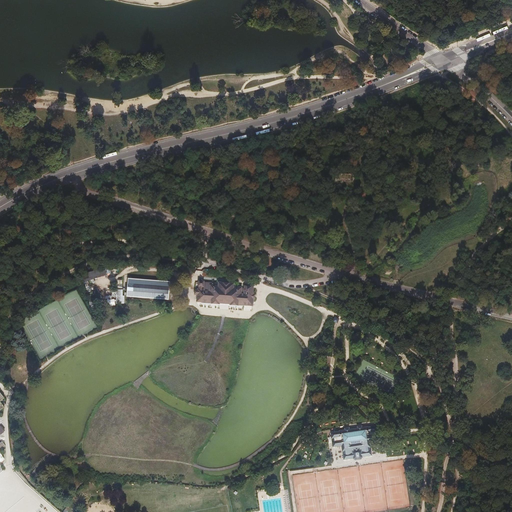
[(106,273),(104,268),(103,268),(97,269),(91,271),(92,277),(106,273)]
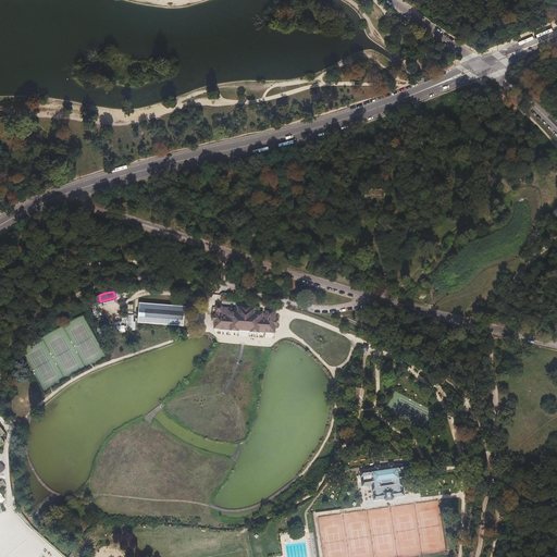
[(100,301),(99,295),(94,296),(88,299),(90,305),(100,301)]
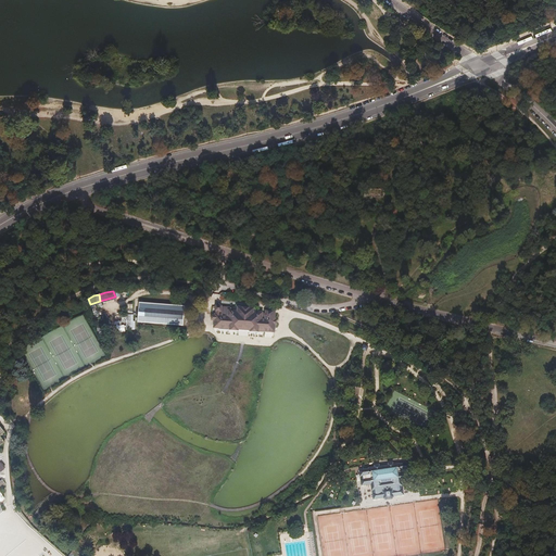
[(138,323),(182,326),(184,307),(139,303),(138,323)]
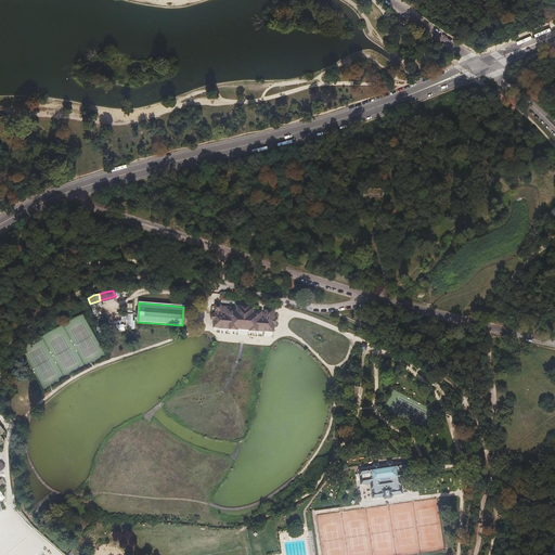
[(93,319),(99,318),(95,304),(89,306),(93,319)]
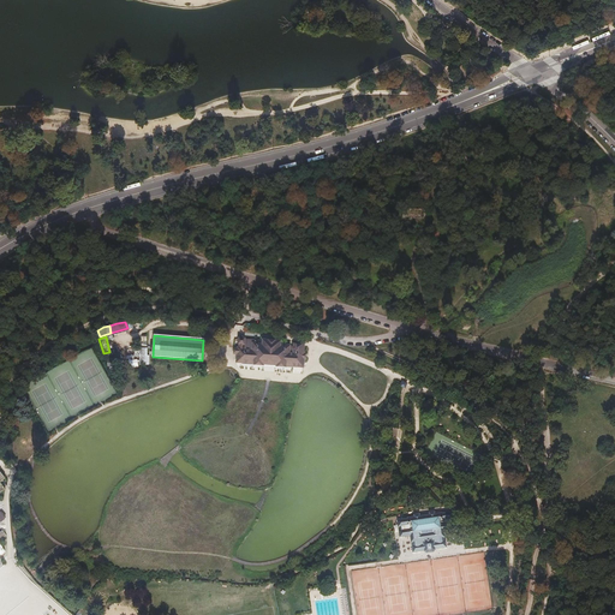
[(237,353),(237,356),(303,358),(305,358),(305,353),(303,353),(304,344),(293,344),(293,346),(288,346),(288,345),(279,344),(280,340),(262,339),(262,340),(244,340),(244,339),(239,338),(239,341),(240,342),(239,346),(238,346),(238,347),(234,347),(234,353),(237,353)]
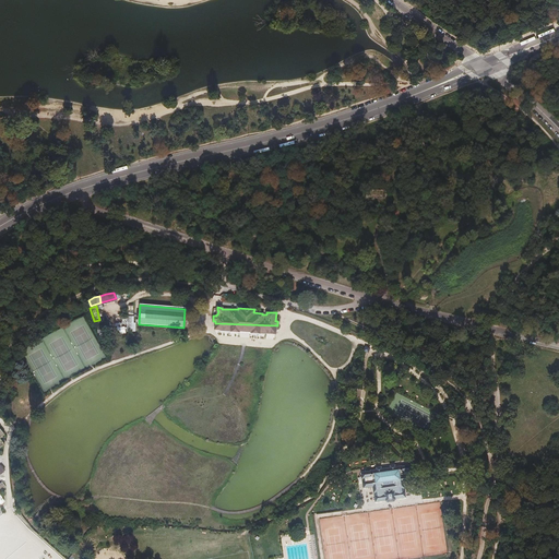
[(275,333),(275,325),(215,323),(215,330),(275,333)]
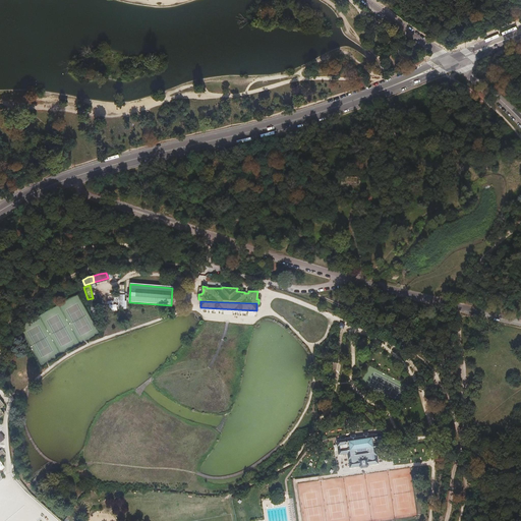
[(368,466),(378,464),(377,458),(375,450),(385,449),(383,435),(374,436),(373,436),(346,439),(346,440),(337,441),(339,455),(347,454),(349,468),(358,467),(359,467),(360,468),(360,469),(366,468),(366,467),(368,466)]
